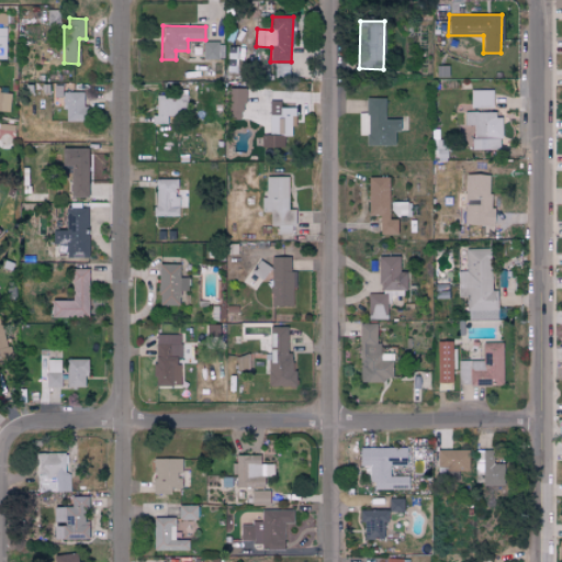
[(203,59),(220,59),(218,42),(203,42),(203,59)]
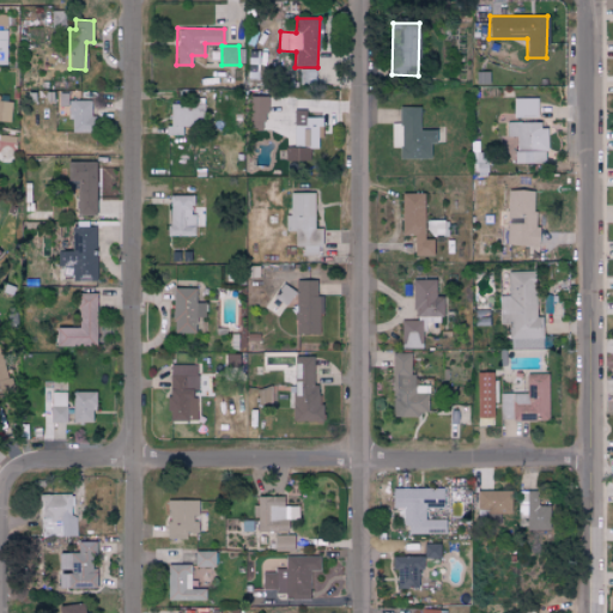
[(299,84),(315,85),(315,68),(301,68),(299,84)]
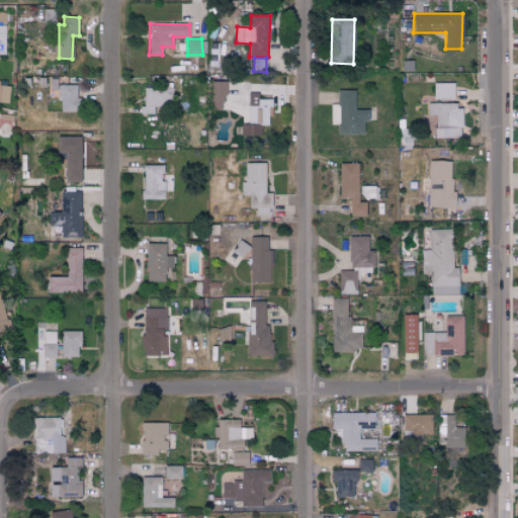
[(224,82),(209,81),(208,110),(224,110),(224,82)]
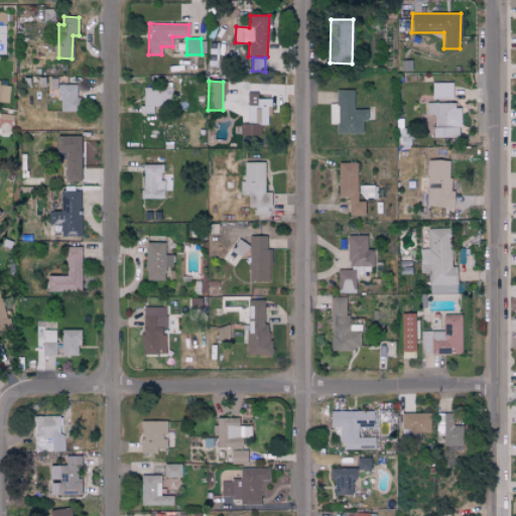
[(454,83),(432,82),(431,97),(453,98),(454,83)]
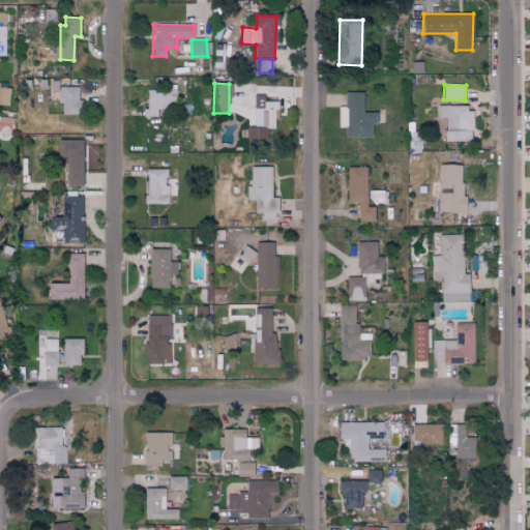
[(0,105),(9,106),(11,87),(0,85),(0,105)]
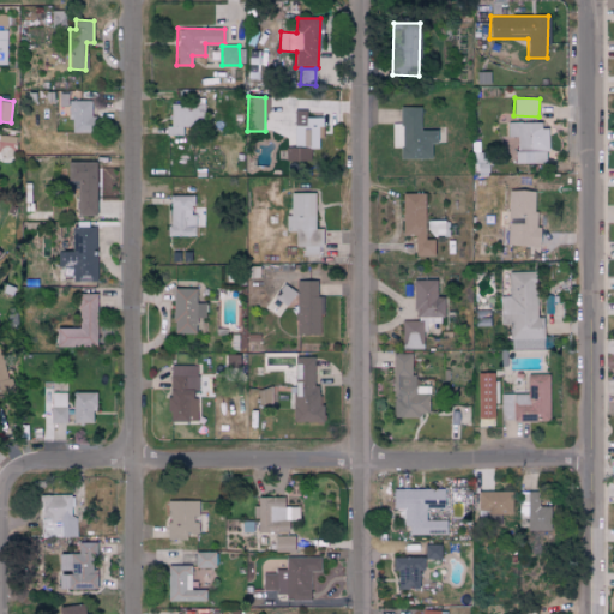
[(70,131),(90,132),(91,101),(70,101),(70,131)]
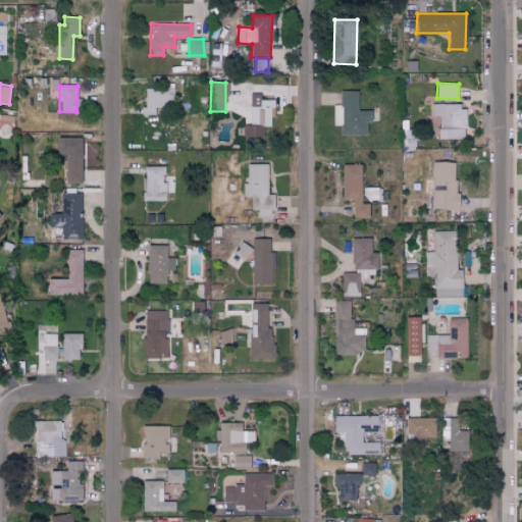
[(143,87),(143,115),(161,115),(161,107),(173,107),(172,87),(143,87)]
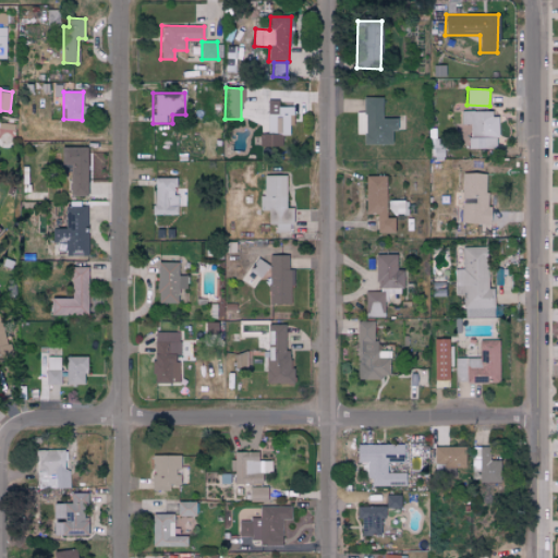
[(390,144),(390,130),(396,130),(396,118),(380,118),(381,97),(364,97),(363,144),(390,144)]
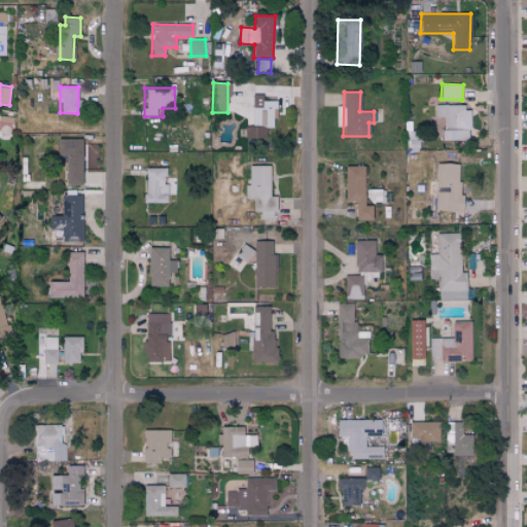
[(274,127),(274,100),(262,101),(262,96),(252,96),(252,127),(274,127)]
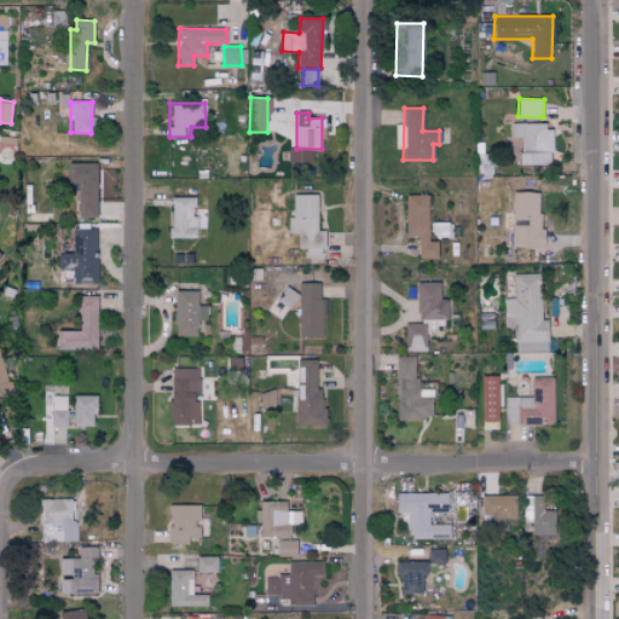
[(551,165),(551,125),(512,123),(510,137),(520,137),(520,165),(551,165)]
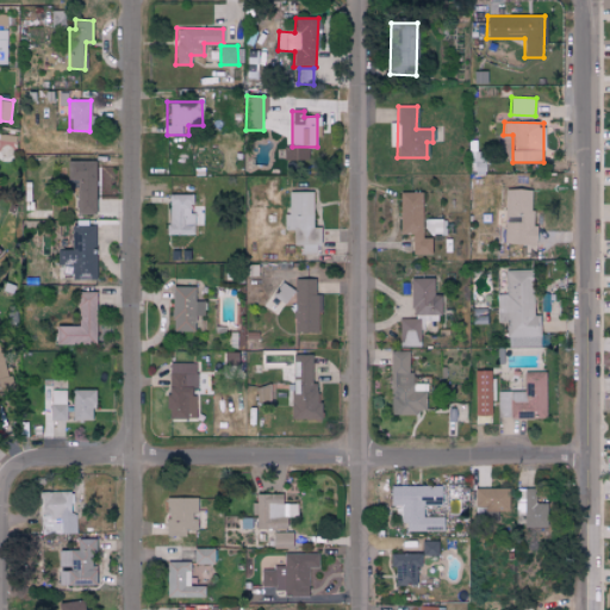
[(275,170),(304,172),(304,148),(282,147),(282,156),(277,156),(275,170)]
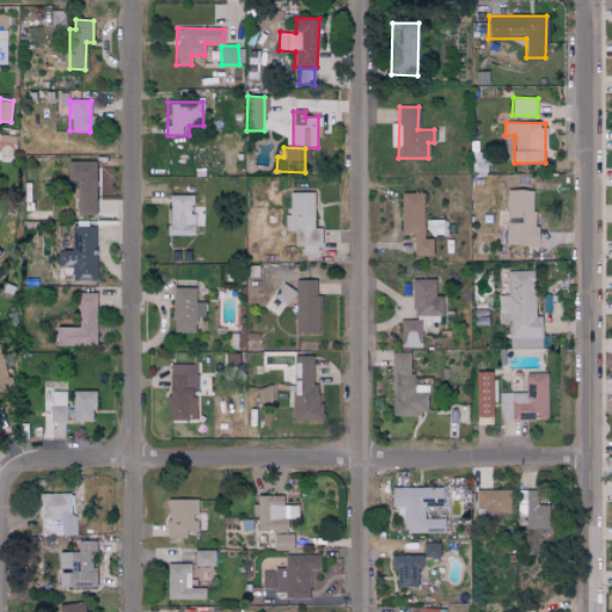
[(67,160),(67,181),(77,181),(75,214),(95,214),(96,161),(67,160)]
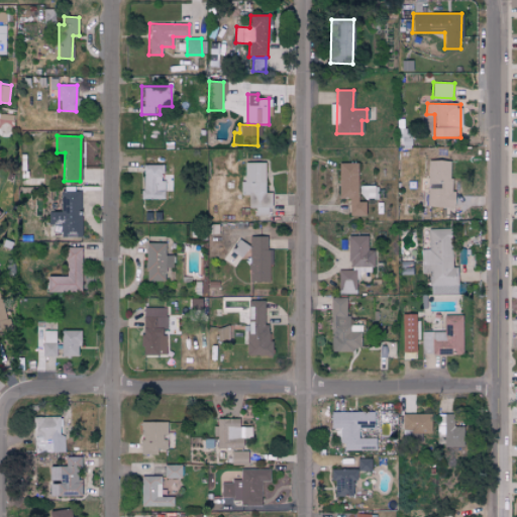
[(422,206),(450,207),(452,161),(428,160),(428,177),(420,176),(419,192),(422,192),(422,206)]
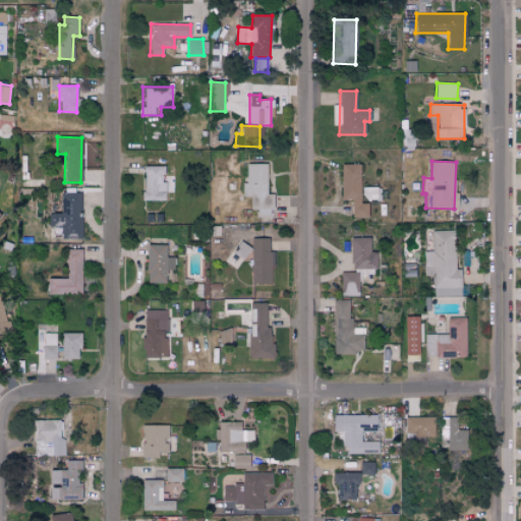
[(267,163),(245,163),(245,183),(242,183),(242,195),(249,195),(249,211),(257,211),(257,217),(272,217),(272,193),(267,193),(267,163)]
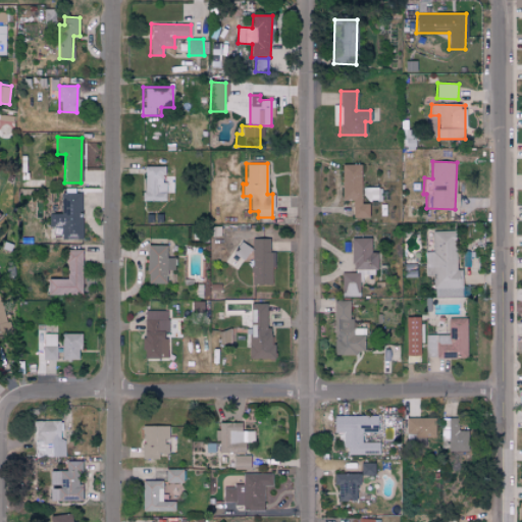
[(342,200),(352,200),(352,217),(368,218),(368,204),(360,203),(361,164),(343,164),(342,200)]
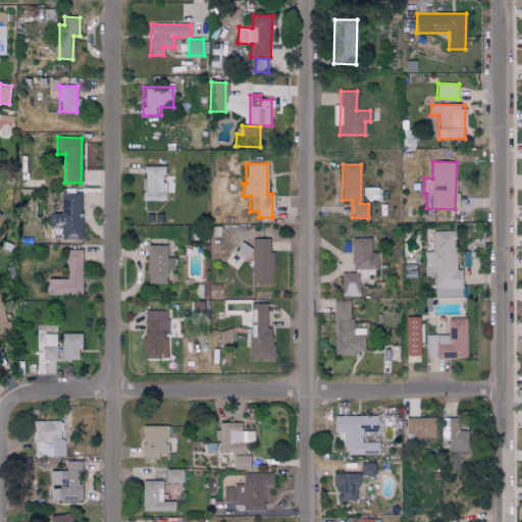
[(144,201),(166,201),(166,183),(164,183),(163,166),(143,166),(144,201)]
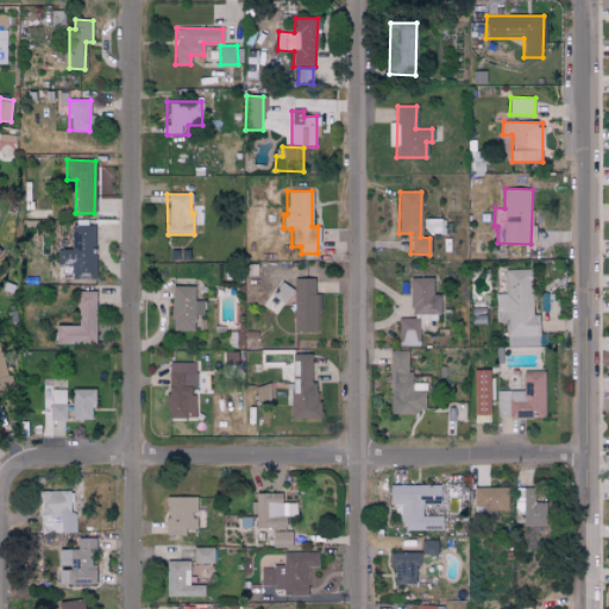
[(445,233),(445,219),(424,219),(425,234),(445,233)]
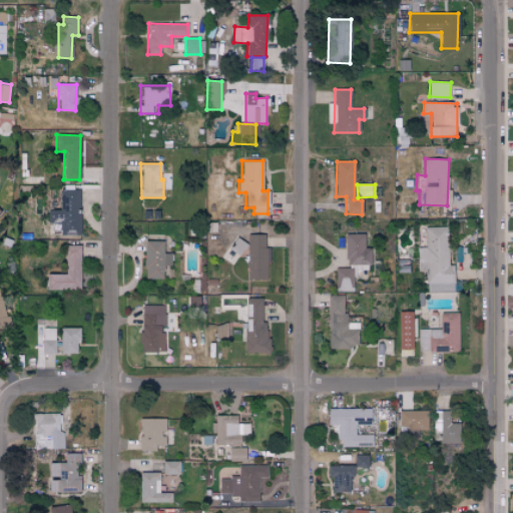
[(47,209),(47,223),(59,223),(59,234),(79,234),(80,190),(59,189),(59,210),(47,209)]
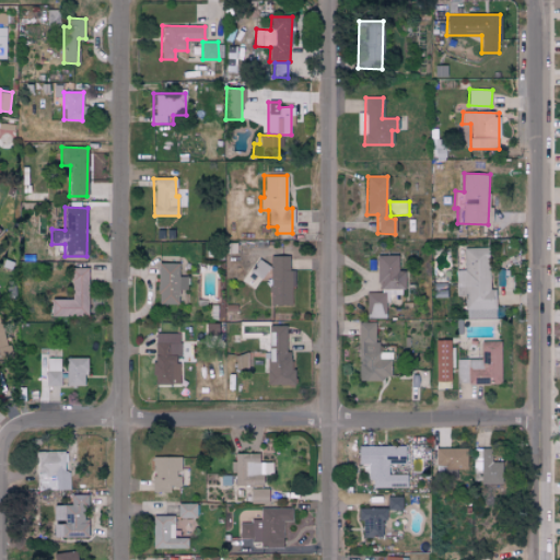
[(463,248),(464,270),(456,270),(457,294),(465,294),(466,319),(496,318),(494,288),(489,289),(488,247),(463,248)]
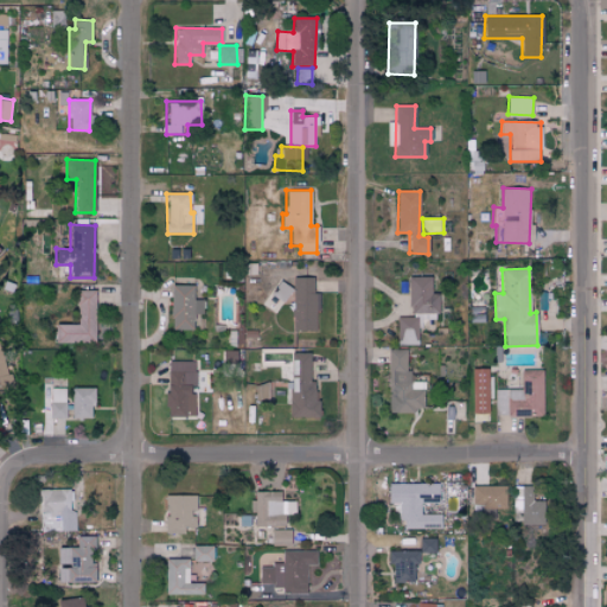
[(293,331),(317,331),(318,293),(313,293),(314,278),(294,276),(293,331)]
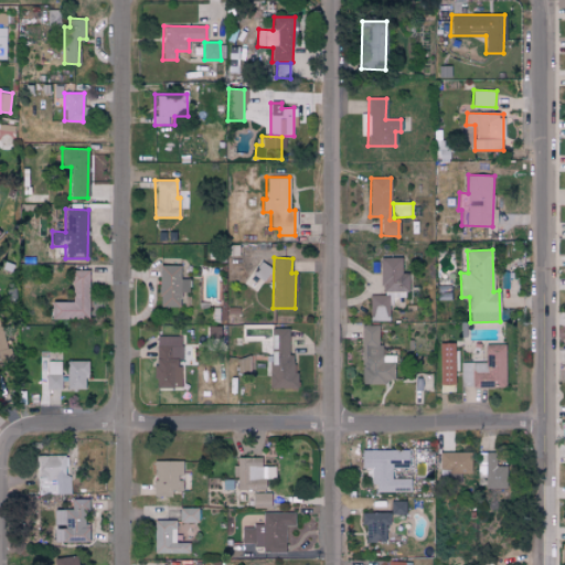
[(408,291),(407,274),(402,274),(401,257),(380,257),(381,291),(408,291)]
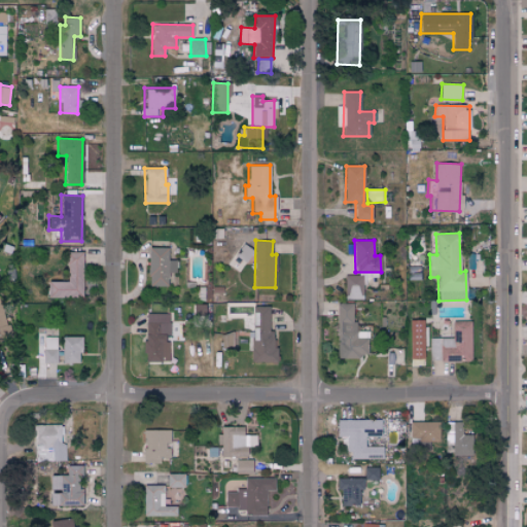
[(240,271),(253,250),(242,243),(229,264),(240,271)]
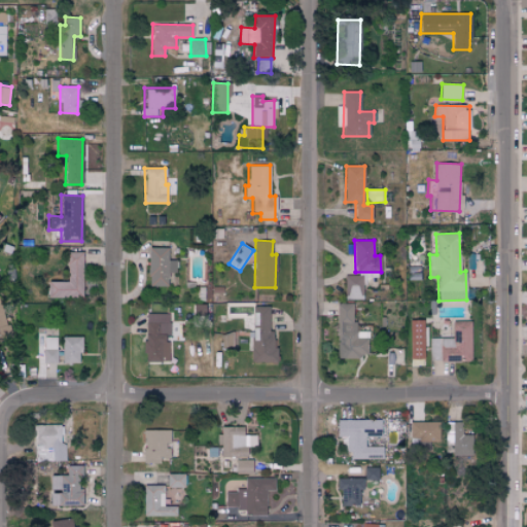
[(147,286),(168,286),(168,272),(176,272),(176,259),(168,259),(168,247),(148,247),(147,286)]
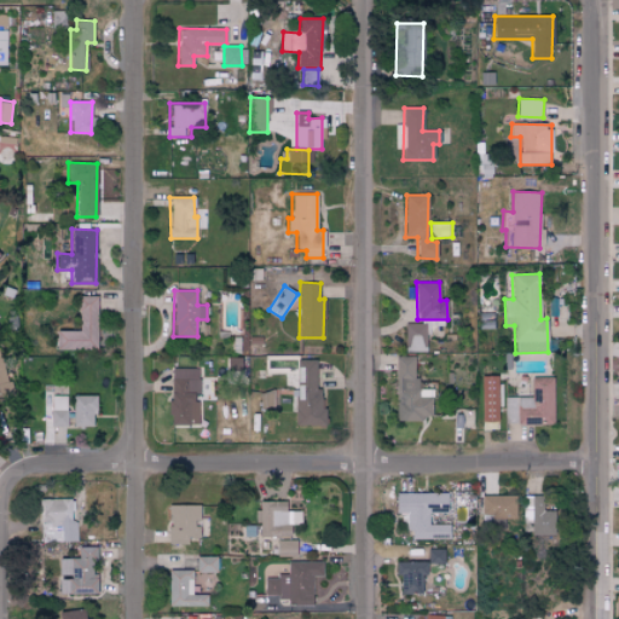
[(97,295),(79,295),(77,331),(56,330),(56,350),(97,350),(97,295)]
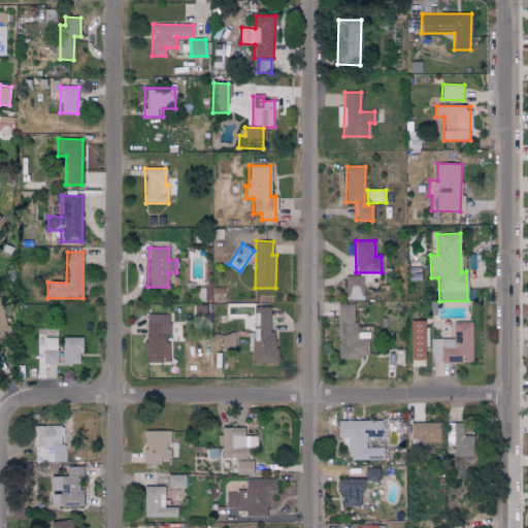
[(345,300),(363,299),(363,275),(344,276),(345,300)]
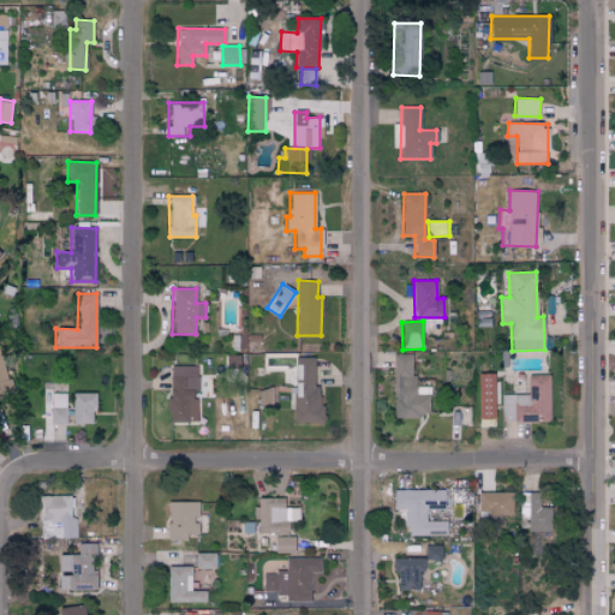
[(413,353),(393,354),(394,419),(419,418),(419,413),(430,413),(429,387),(413,387),(413,353)]
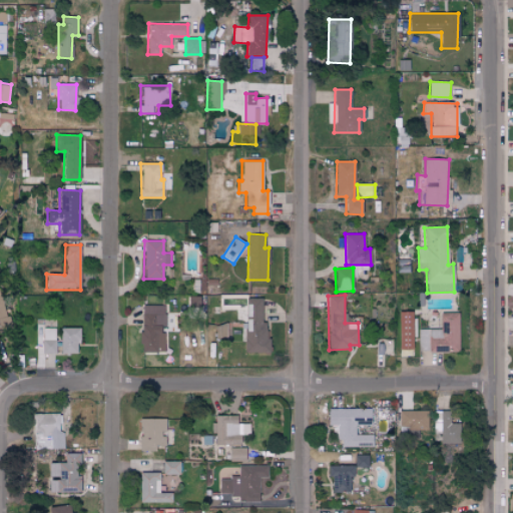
[(262,299),(245,299),(245,353),(268,353),(268,323),(262,323),(262,299)]
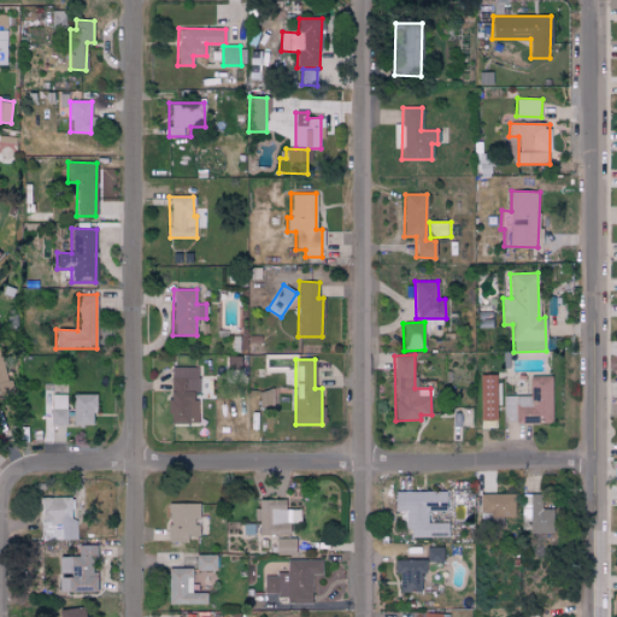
[(197,368),(170,366),(169,423),(198,424),(198,401),(197,401),(197,368)]
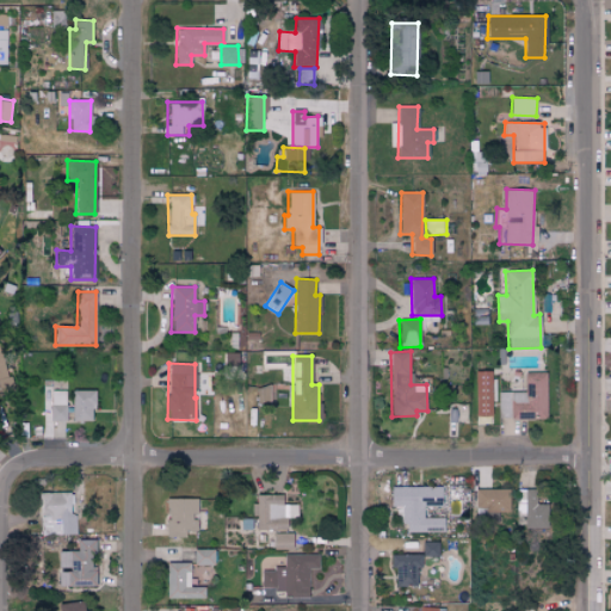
[(491,371),(475,371),(475,417),(492,417),(491,371)]
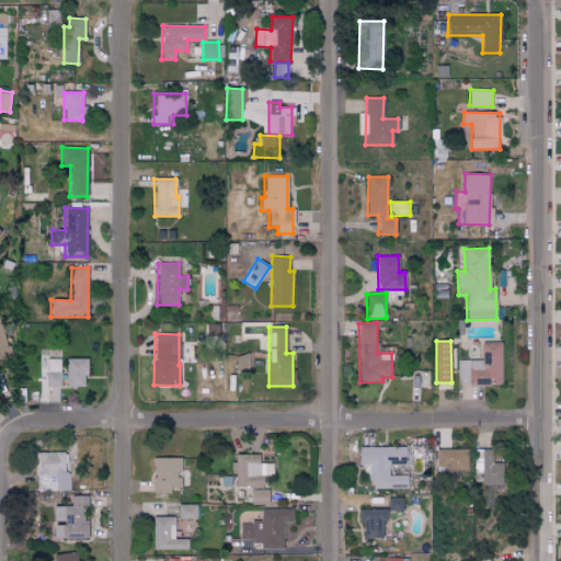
[(458,385),(502,385),(501,342),(481,342),(482,359),(458,359),(458,385)]
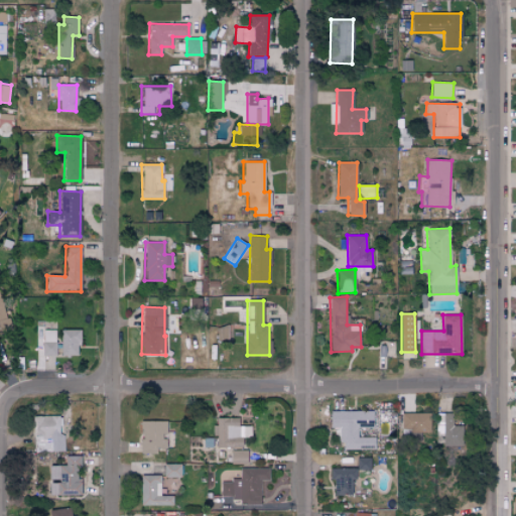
[(228,340),(227,327),(217,327),(217,340),(228,340)]
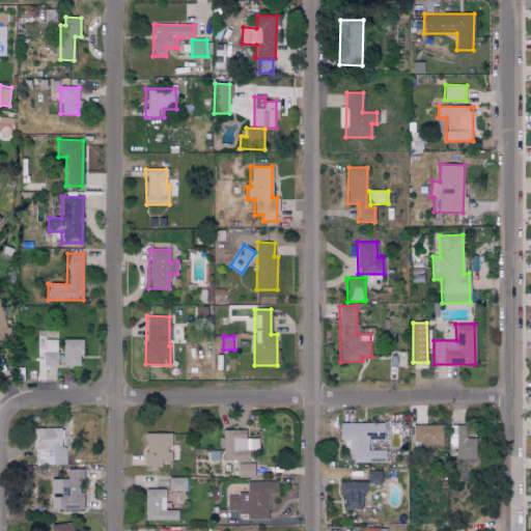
[(57,366),(58,339),(45,339),(44,365),(57,366)]
